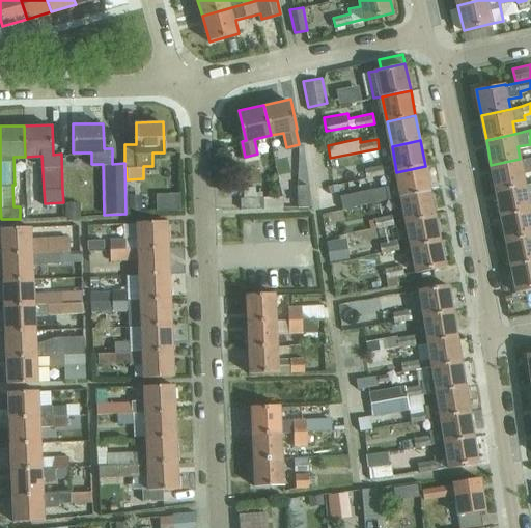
[(491,165),(496,191),(525,185),(525,184),(522,171),(530,169),(530,156),(520,159),(491,165)]
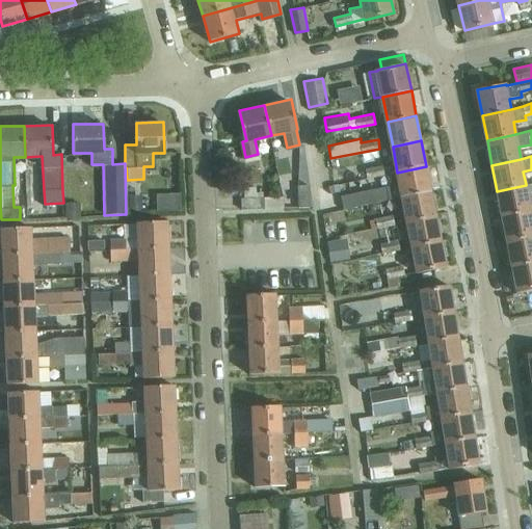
[(365,167),(367,177),(384,174),(382,164),(365,167)]
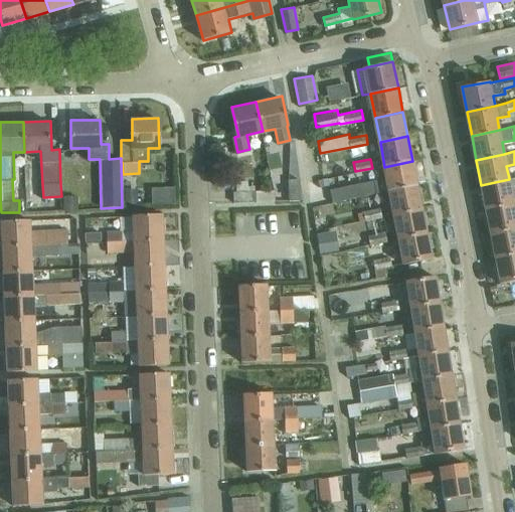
[(389,189),(389,191),(417,185),(412,161),(384,167),(387,177),(331,188),(333,200),(389,189)]
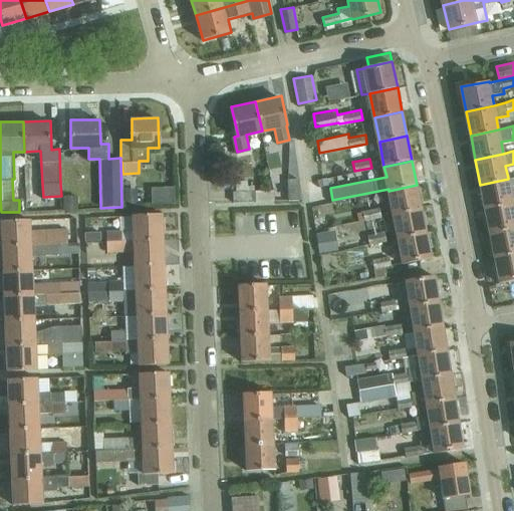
[(513,176),(508,178),(508,179),(480,185),(485,209),(513,203),(512,201),(510,190),(513,189),(513,176)]
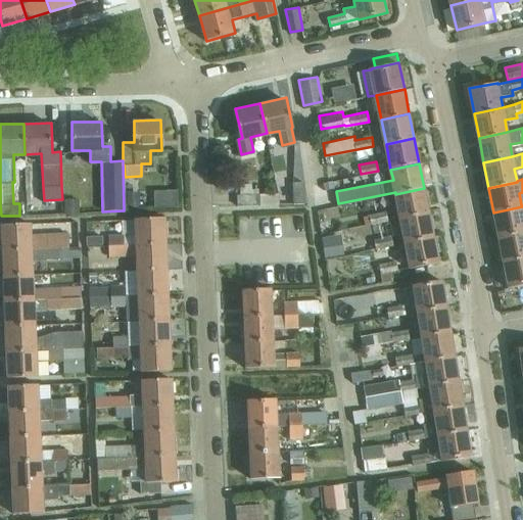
[(304,182),(294,183),(280,182),(280,194),(294,194),(294,203),(305,203),(304,182)]
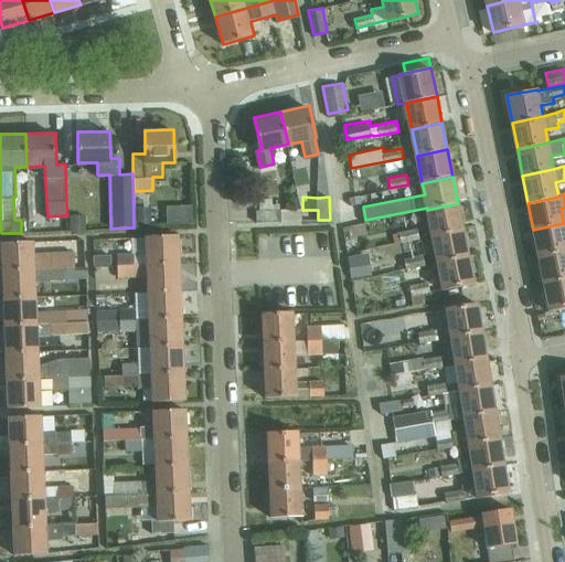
[(278,198),(257,198),(258,211),(257,211),(258,222),(280,221),(300,221),(300,208),(278,209),(278,198)]
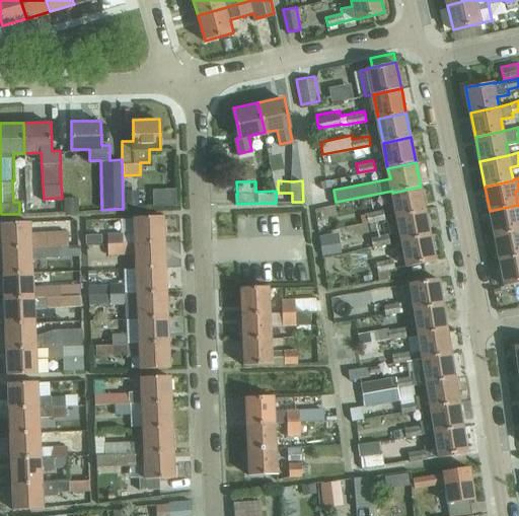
[(156,199),(176,199),(176,182),(156,182),(156,199)]
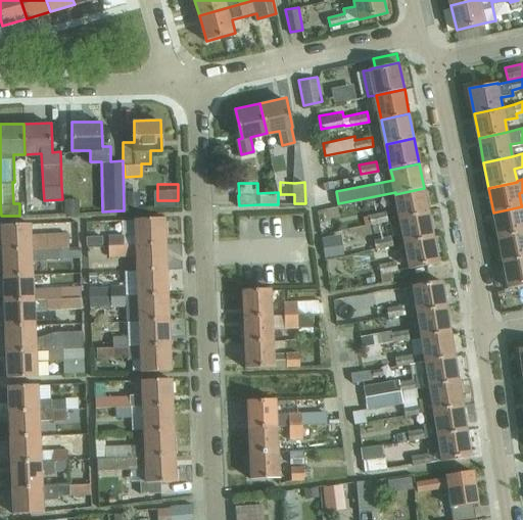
[(395,194),(400,219),(429,213),(424,188),(395,194)]
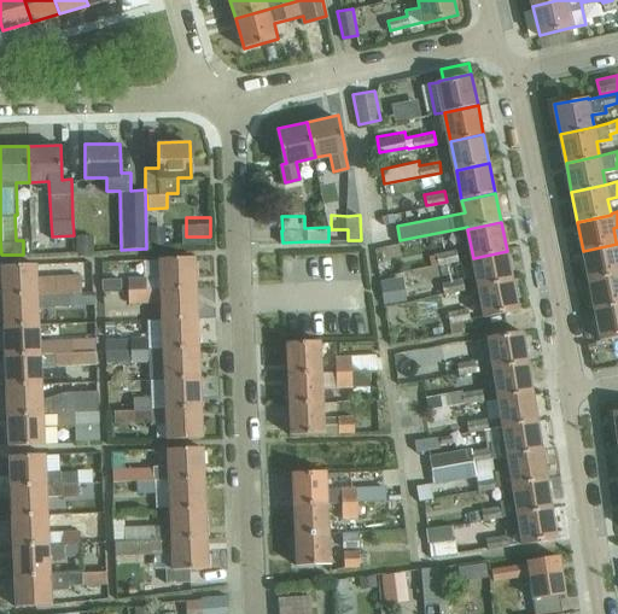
[(164,224),(149,226),(150,244),(164,243),(164,224)]
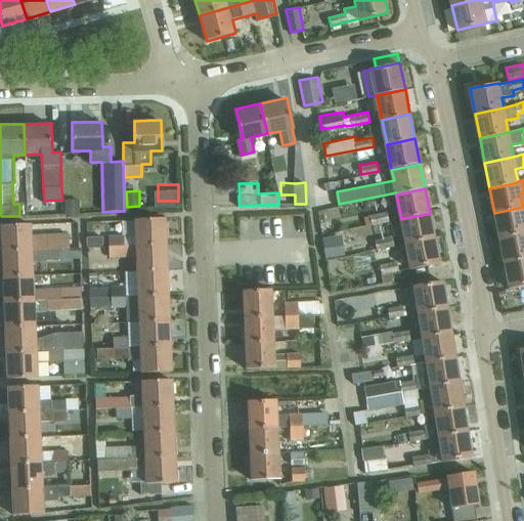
[(78,199),(62,199),(63,213),(79,213),(78,199)]
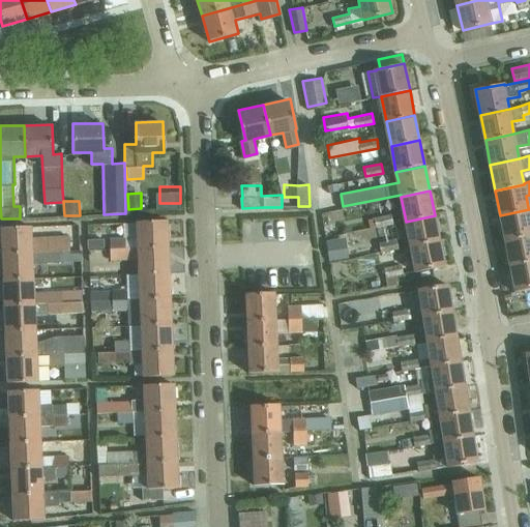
[(529,207),(528,207),(529,209),(500,215),(505,240),(529,235),(529,207)]
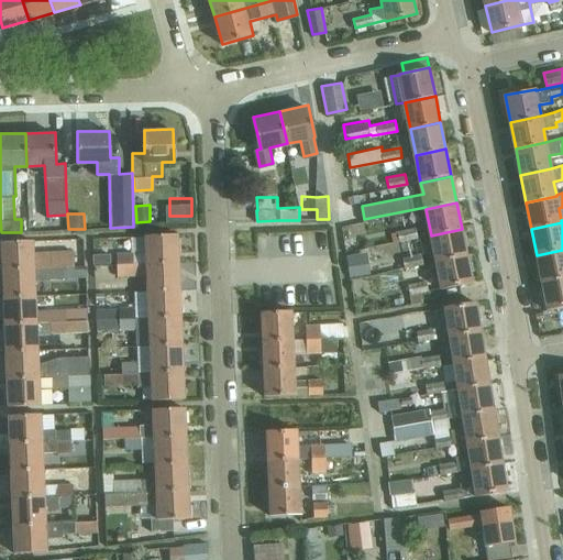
[(397,230),(399,241),(418,237),(416,226),(397,230)]
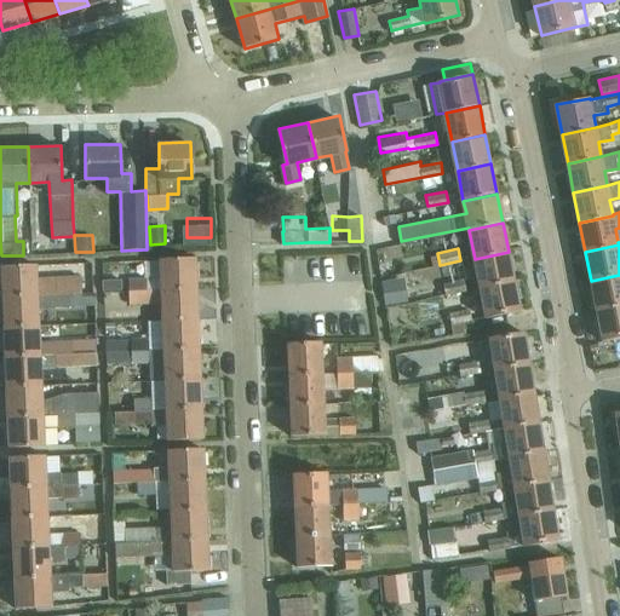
[(475,259),(481,287),(514,281),(509,252),(475,259)]
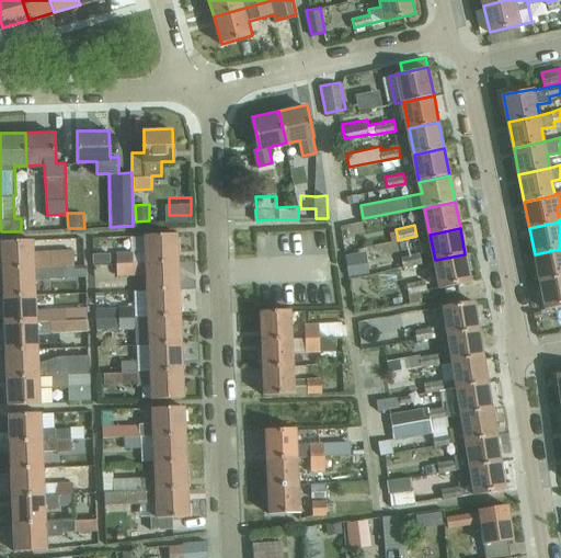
[(145,250),(117,251),(117,263),(179,261),(176,232),(145,234),(145,250)]
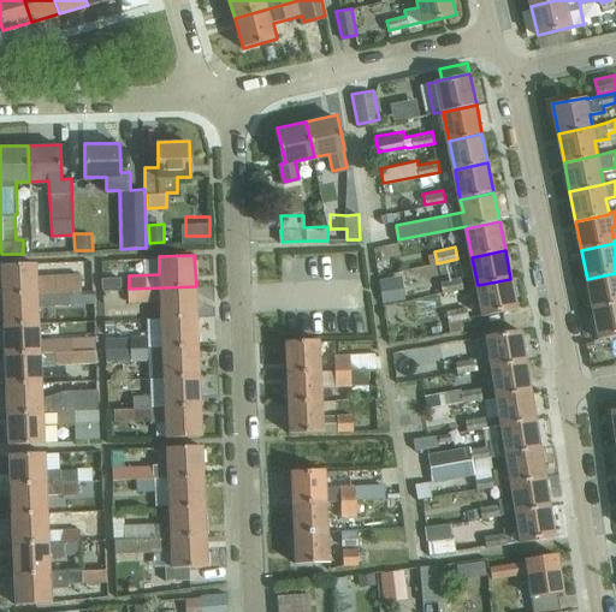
[(1,263),(3,293),(37,292),(37,293),(67,292),(82,291),(81,274),(37,277),(36,262),(1,263)]
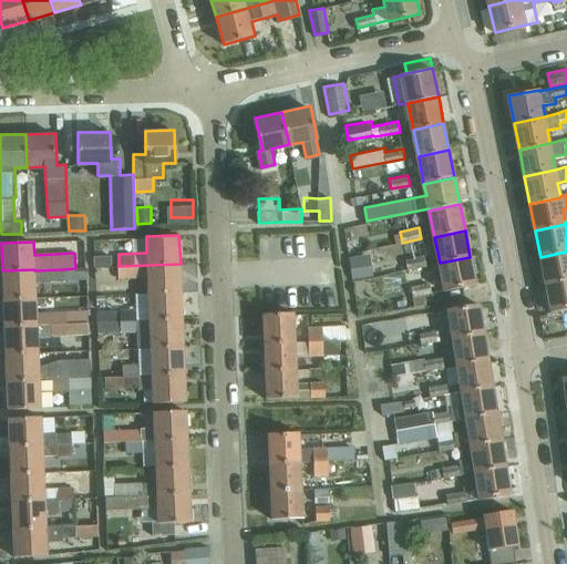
[(377,272),(373,248),(352,252),(356,275),(377,272)]
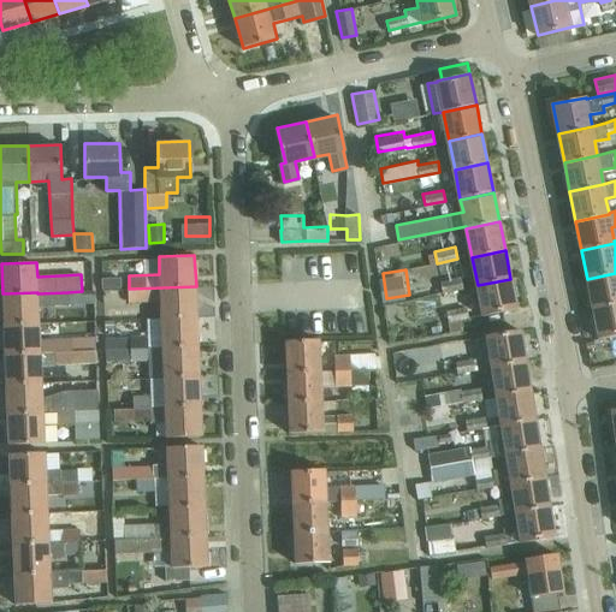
[(615,273),(587,279),(592,308),(615,303),(615,273)]
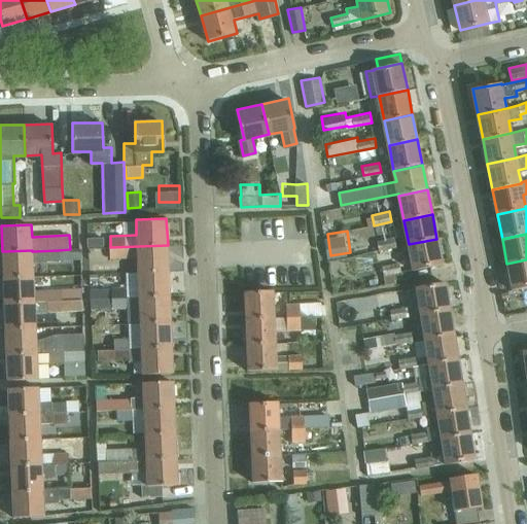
[(394,237),(377,240),(379,250),(396,246),(394,237)]
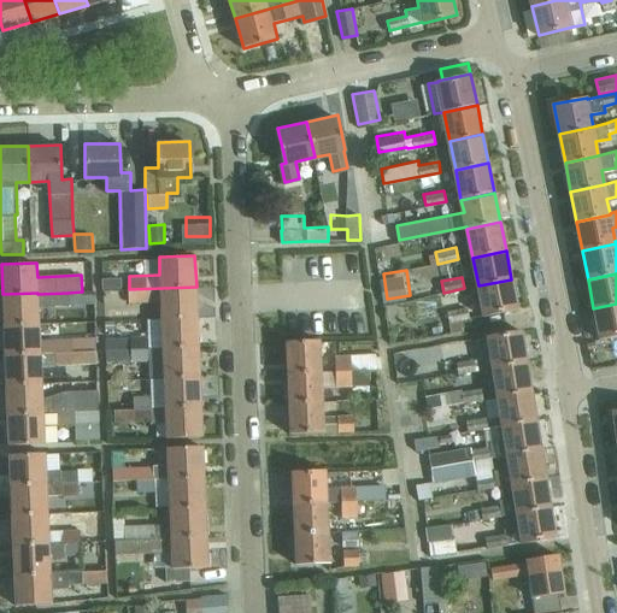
[(511,280),(479,286),(485,314),(517,308),(511,280)]
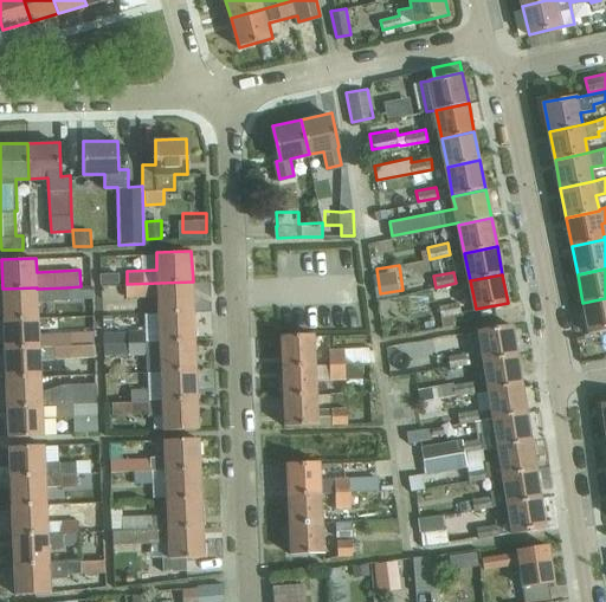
[(159,312),(194,310),(193,282),(127,284),(128,296),(158,295),(159,312)]
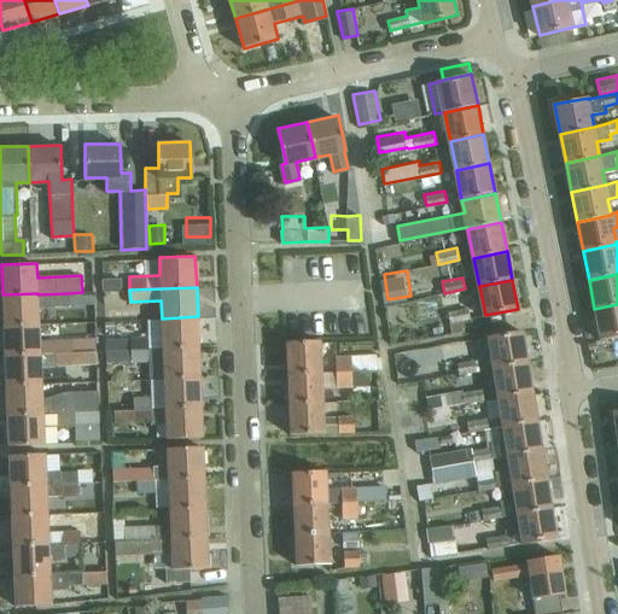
[(38,293),(3,294),(4,325),(39,323),(39,305),(69,305),(68,293),(38,294),(38,293)]
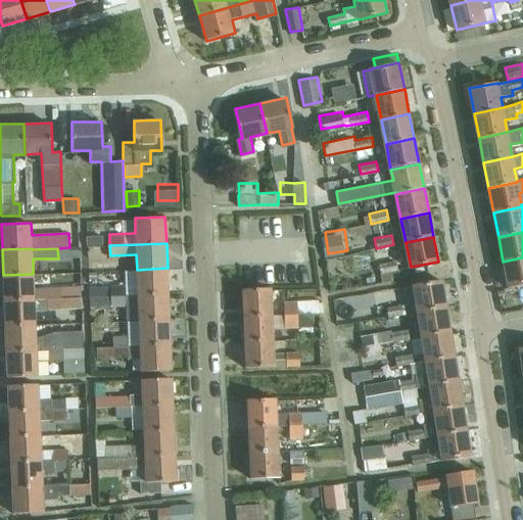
[(522,257),(503,262),(508,286),(522,283),(522,257)]
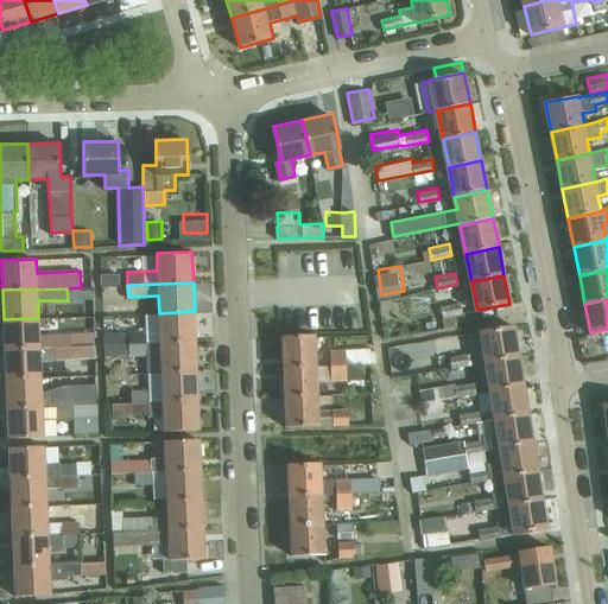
[(461,302),(441,306),(443,316),(463,312),(461,302)]
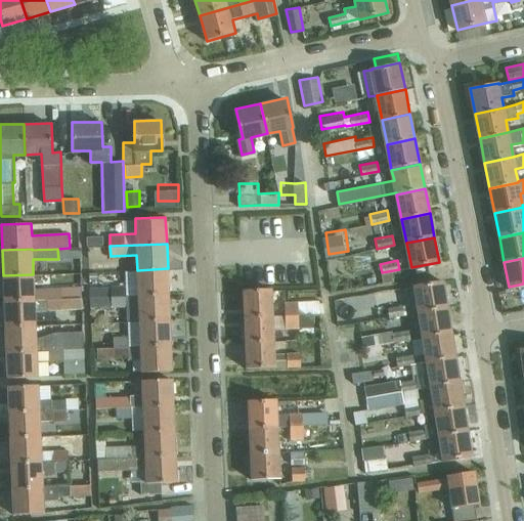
[(169,294),(168,268),(137,270),(138,294),(138,295),(169,294)]
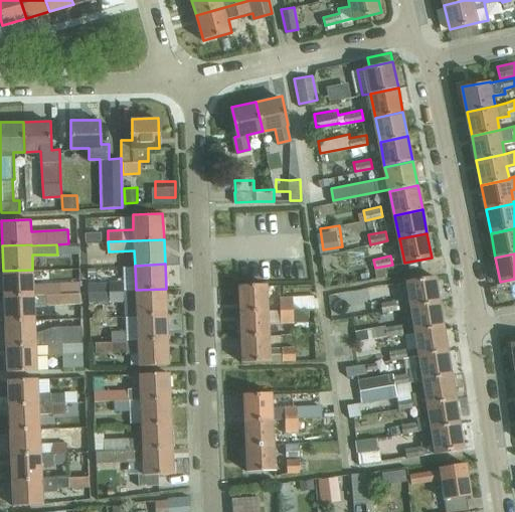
[(3,271),(4,297),(80,293),(80,292),(60,293),(59,284),(33,285),(32,270),(3,271)]
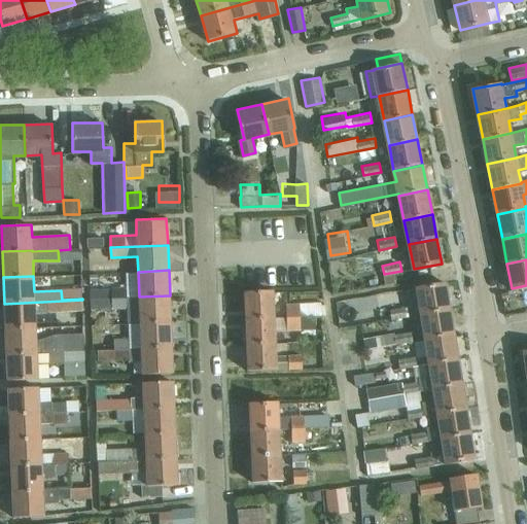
[(421,313),(450,308),(446,283),(417,287),(419,301),(406,303),(407,306),(359,313),(361,322),(421,313)]
